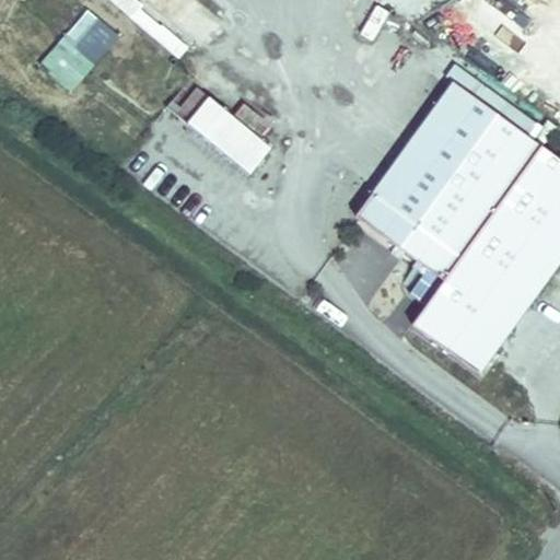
[(135,0),(106,0),(175,60),(188,46),(135,0)]
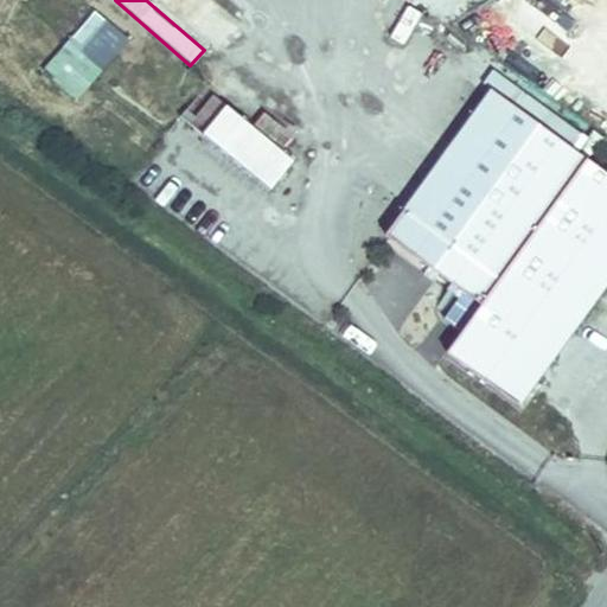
[(397,43),(417,16),(404,6),(384,33),(397,43)]
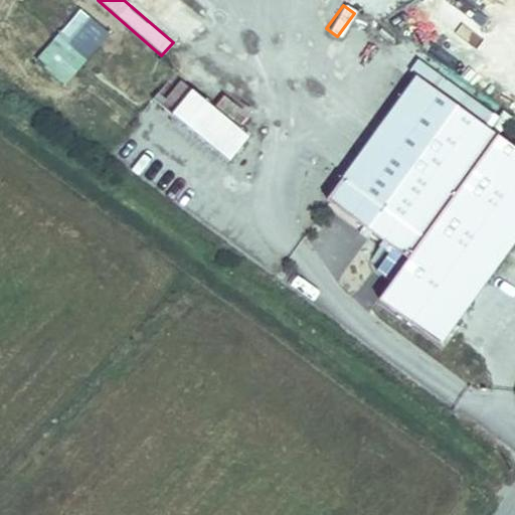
[(34,60),(64,87),(109,34),(77,8),(34,60)]
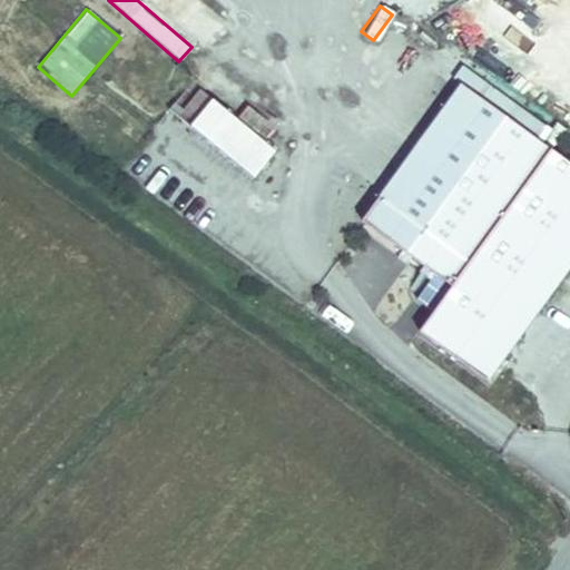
[(420,331),(492,381),(569,267),(569,163),(455,85),(362,223),(435,273),(416,300),(433,311),(420,331)]
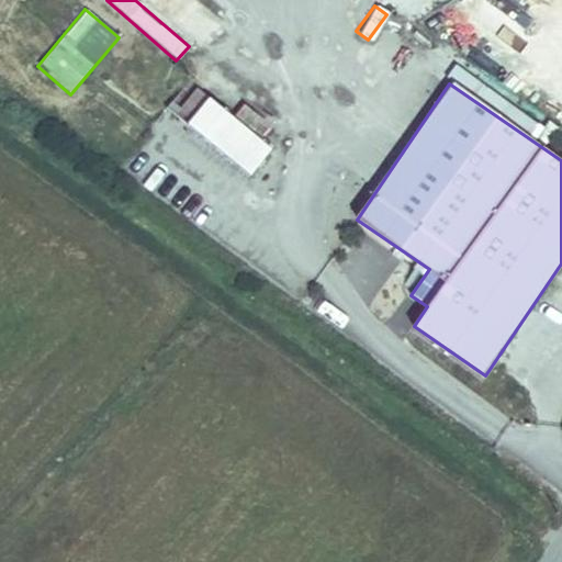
[(249,177),(272,149),(197,87),(173,113),(249,177)]
